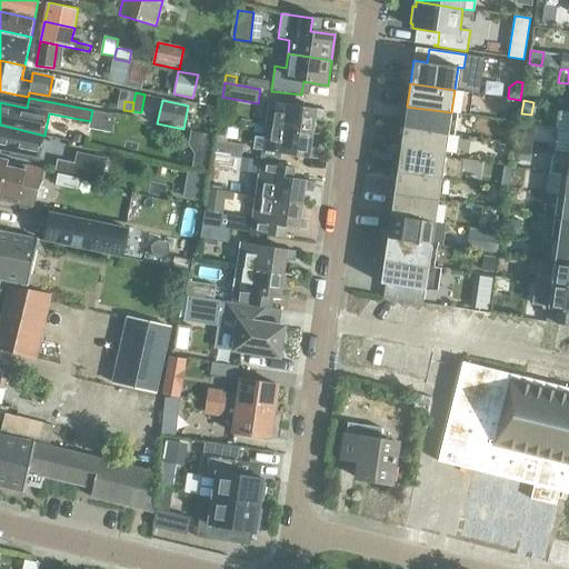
[(270,102),(267,127),(313,135),(316,117),(323,118),(325,110),(270,102)]
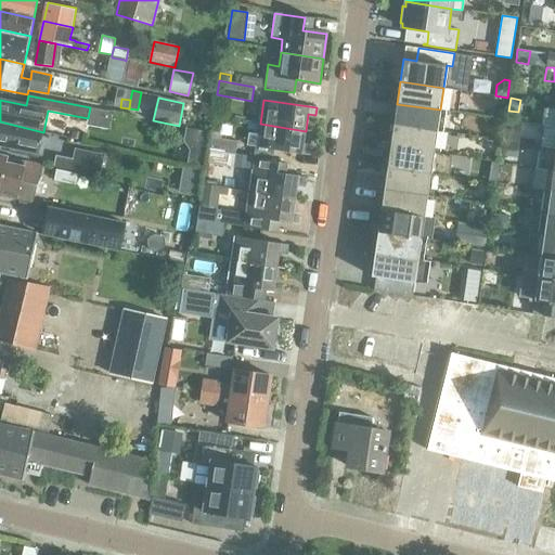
[(203,104),(201,113),(211,115),(213,106),(203,104)]
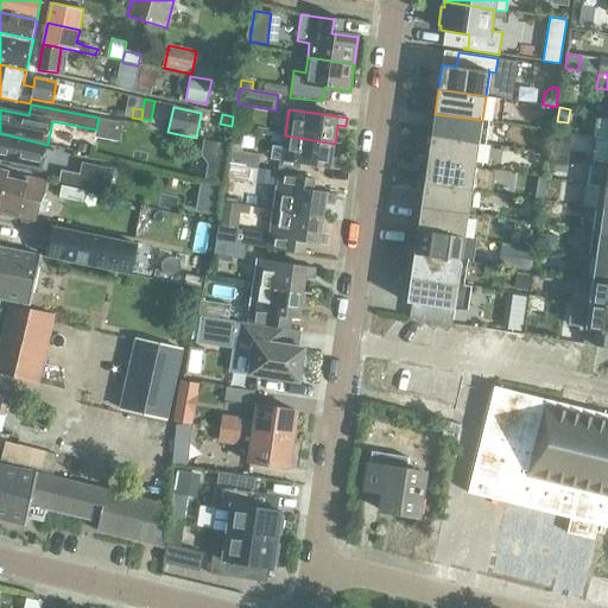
[(435,114),(431,138),(479,145),(482,120),(435,114)]
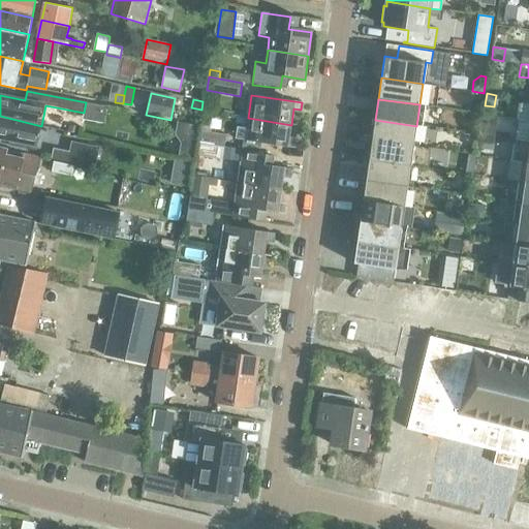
[(469,103),(469,112),(480,113),(481,105),(469,103)]
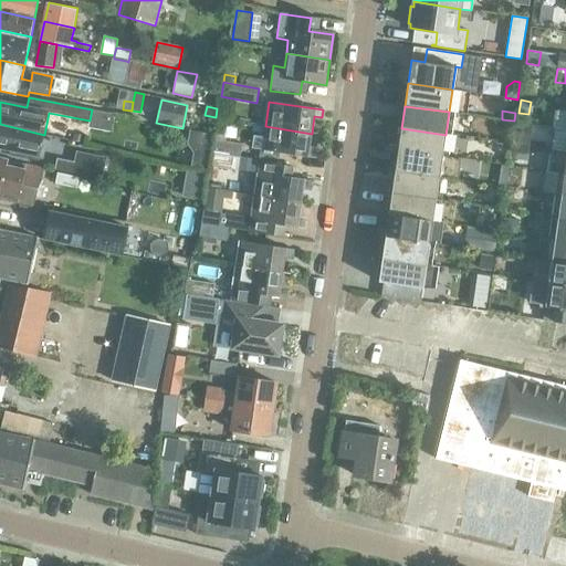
[(530,125),(516,123),(513,145),(526,146),(530,125)]
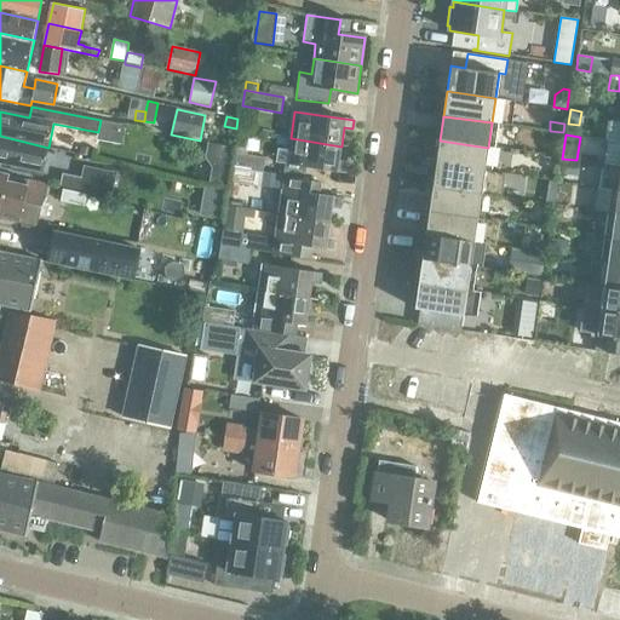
[(49,148),(0,136),(0,161),(12,164),(11,170),(42,177),(49,148)]
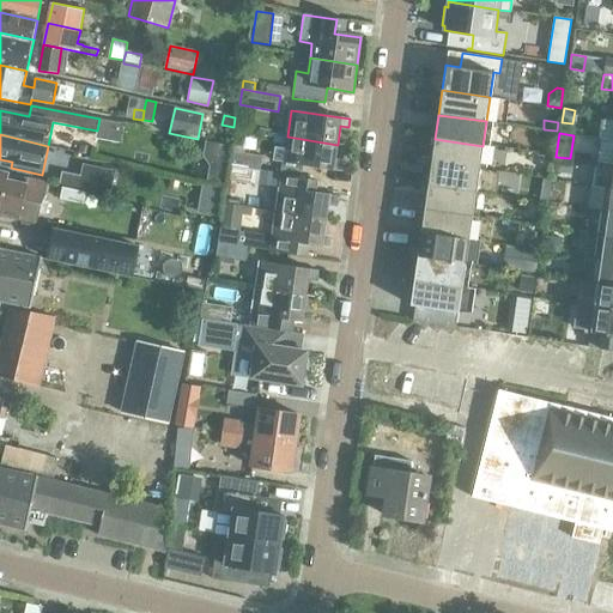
[(338,145),(287,137),(286,150),(269,147),(268,162),(341,173),(343,164),(334,163),(338,145)]
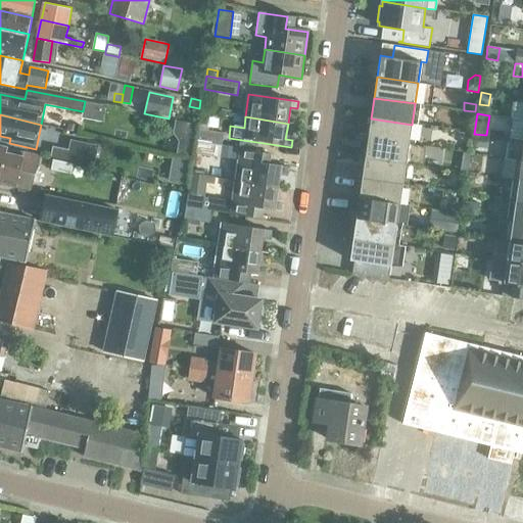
[(371,119),(368,138),(409,144),(412,125),(371,119)]
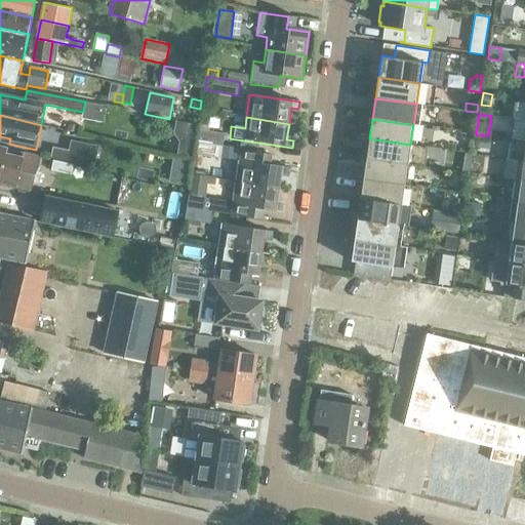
[(191,157),(197,125),(176,122),(174,134),(179,143),(177,155),(191,157)]
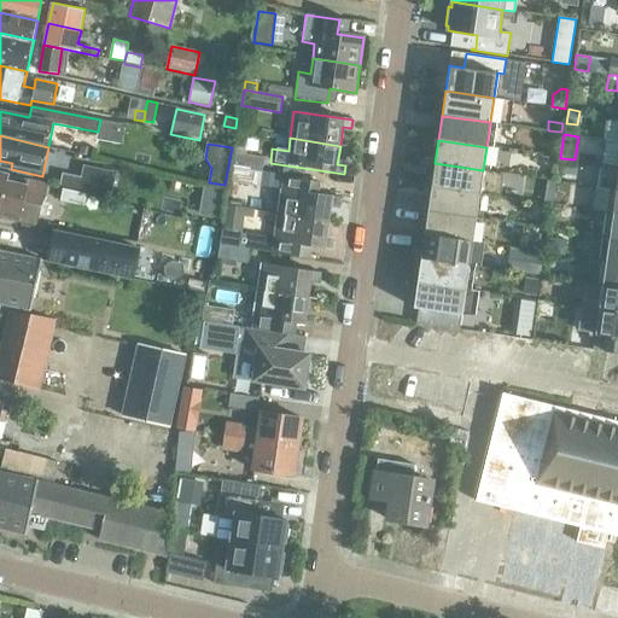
[(232,169),(262,173),(264,158),(234,153),(232,169)]
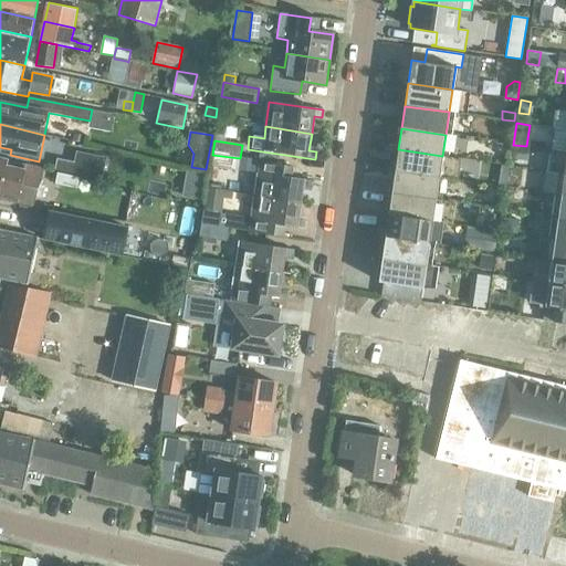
[(526,147),(514,146),(512,159),(525,160),(526,147)]
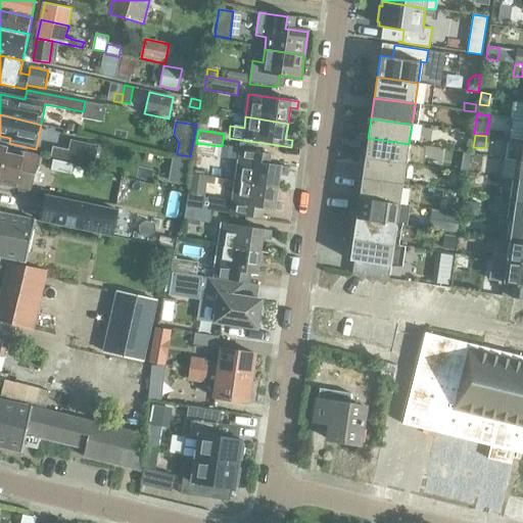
[(368,138),(366,157),(406,163),(423,165),(426,146),(409,144),(368,138)]
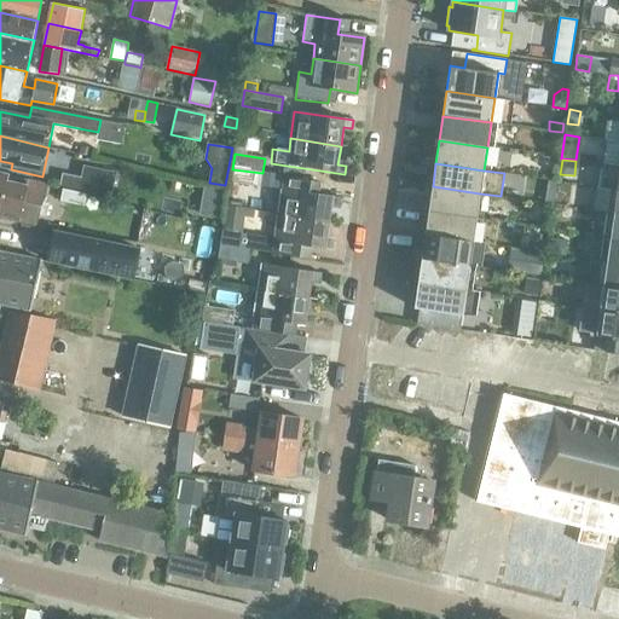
[(260,187),(262,173),(232,169),(231,184),(260,187)]
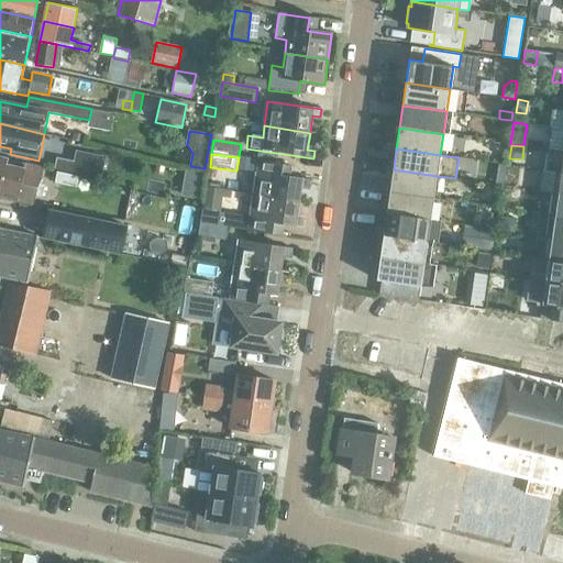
[(0,183),(2,173),(21,177),(26,176),(28,169),(42,173),(43,168),(0,157),(0,183)]
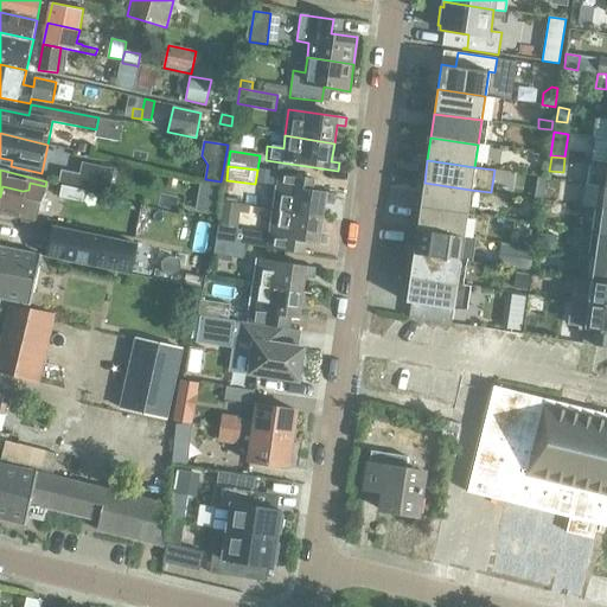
[(61,172),(59,181),(93,189),(95,179),(61,172)]
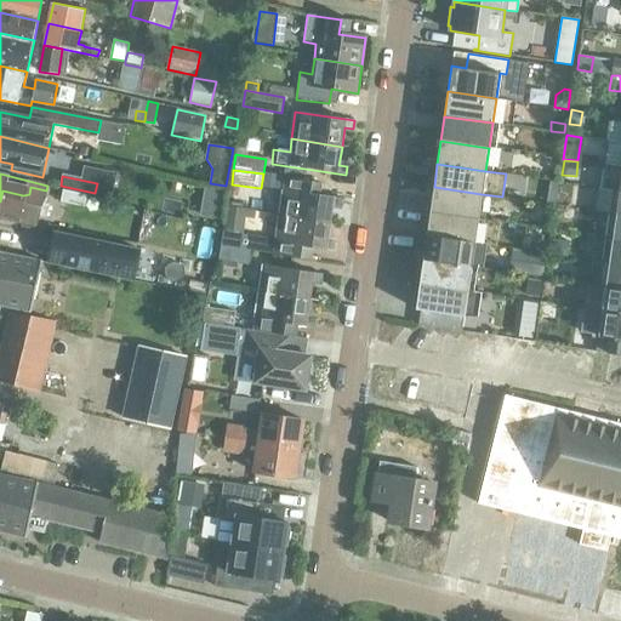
[(285,178),(280,217),(330,224),(334,205),(342,206),(343,198),(320,195),(322,184),(285,178)]
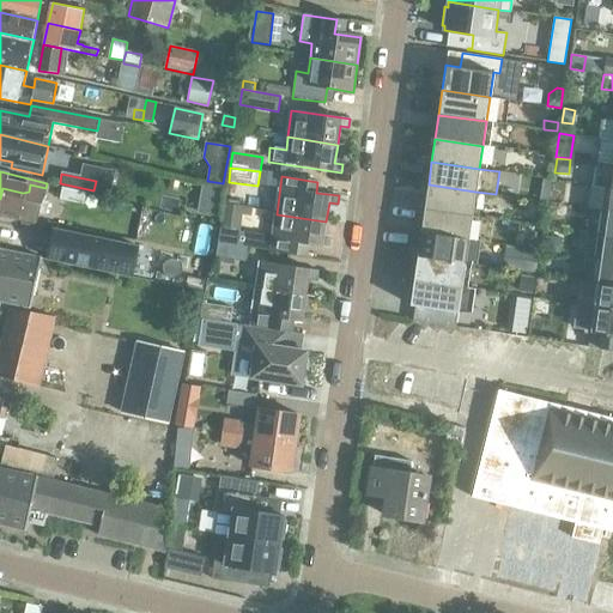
[(548,202),(552,181),(544,180),(540,200),(548,202)]
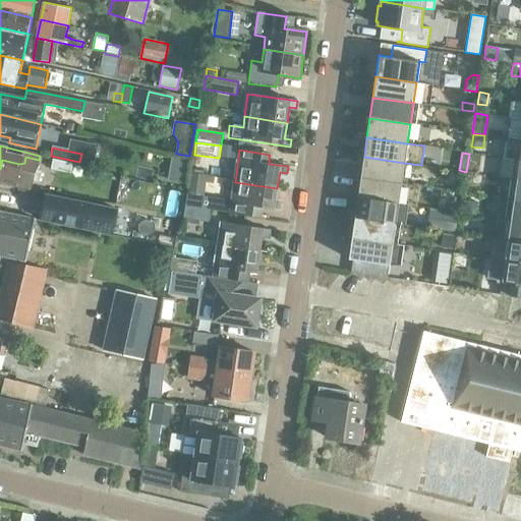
[(2,160),(0,169),(0,182),(18,187),(17,189),(27,191),(29,189),(31,190),(34,180),(38,182),(41,171),(36,170),(39,160),(25,157),(24,163),(19,164),(2,160)]
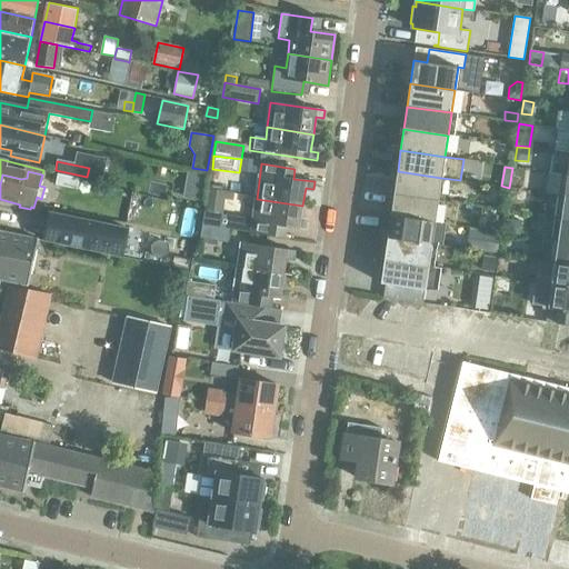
[(398,171),(395,195),(438,201),(441,178),(398,171)]
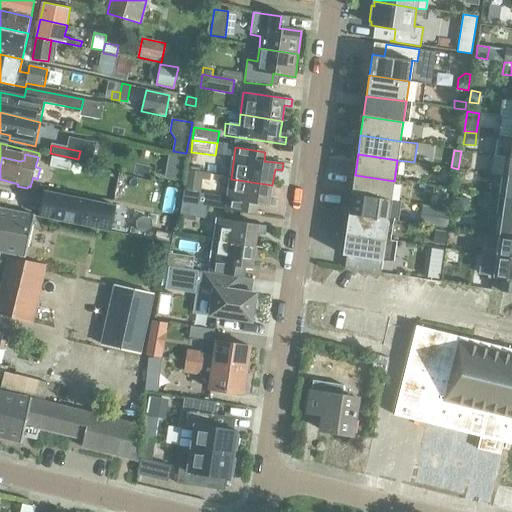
[(72,161),(52,157),(50,166),(70,170),(72,161)]
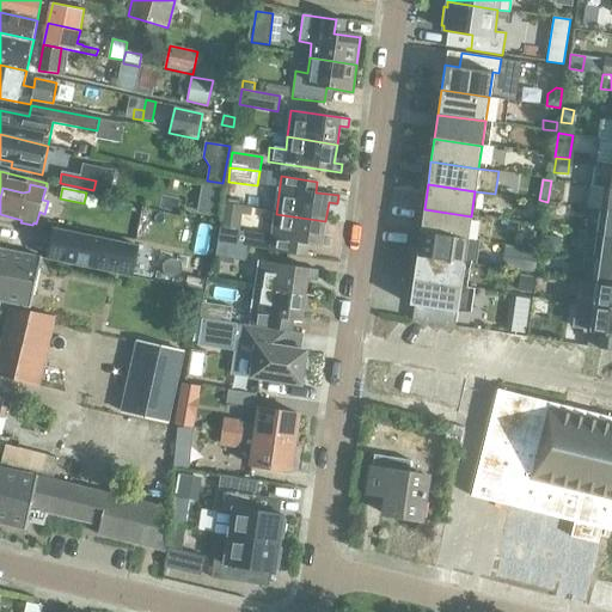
[(112,210),(114,201),(103,199),(102,208),(112,210)]
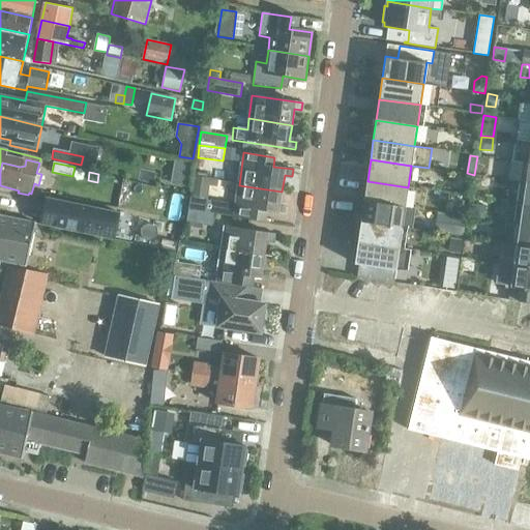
[(367,181),(364,202),(405,208),(408,187),(367,181)]
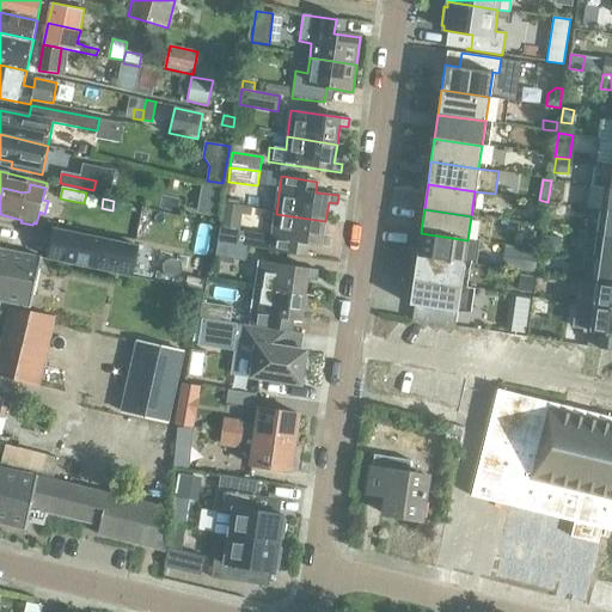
[(220,228),(218,244),(248,249),(307,257),(308,245),(330,249),(331,240),(323,239),(325,221),(276,214),(273,238),(249,234),(249,233),(220,228)]
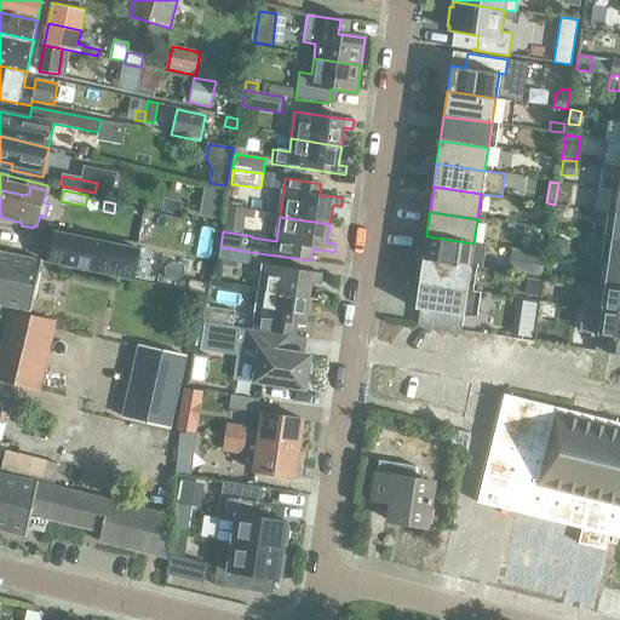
[(53,231),(49,260),(135,279),(139,250),(53,231)]
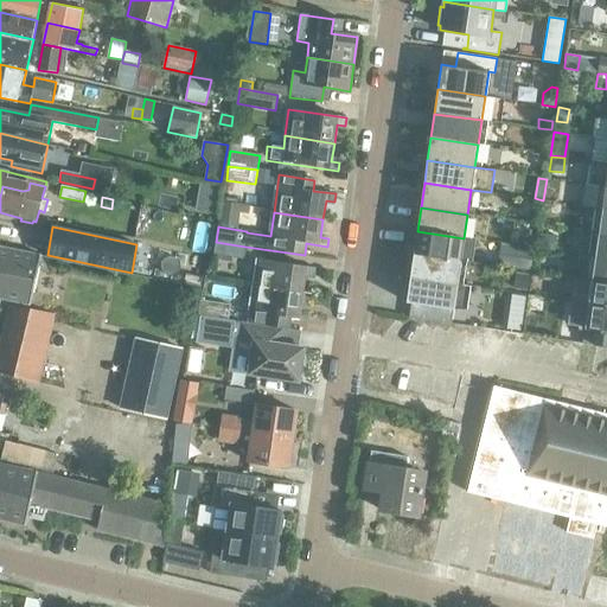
[(417,231),(414,255),(461,262),(464,238),(417,231)]
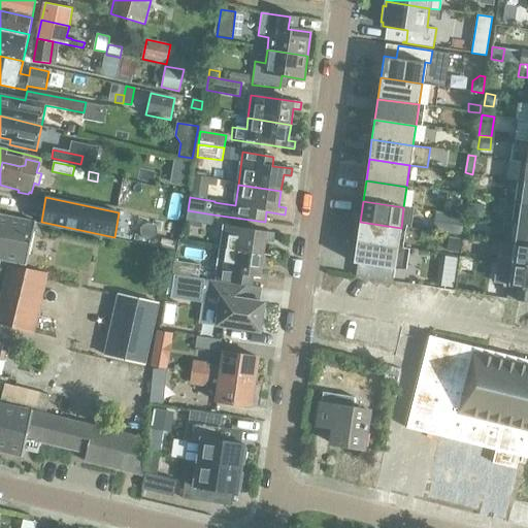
[(527,203),(521,202),(518,223),(527,224),(527,203)]
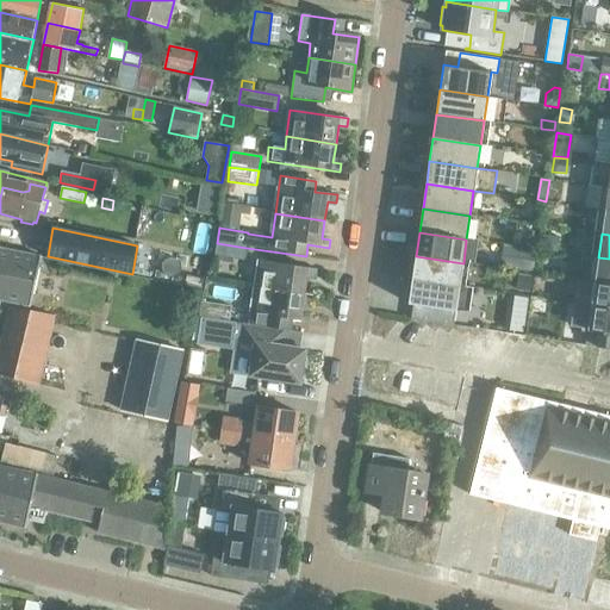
[(554,237),(542,236),(541,250),(552,251),(554,237)]
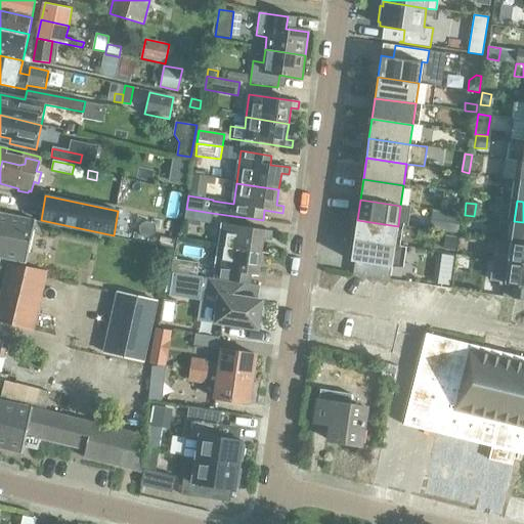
[(212,213),(186,209),(184,220),(210,224),(212,213)]
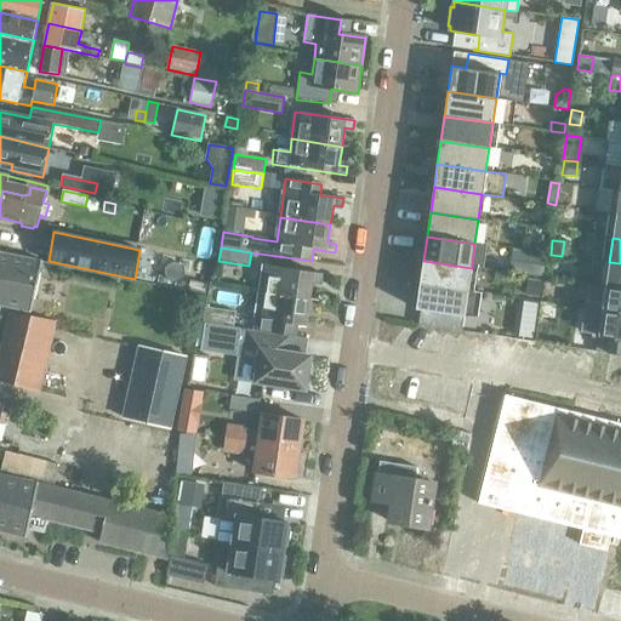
[(0,305),(32,311),(43,261),(0,251),(0,305)]
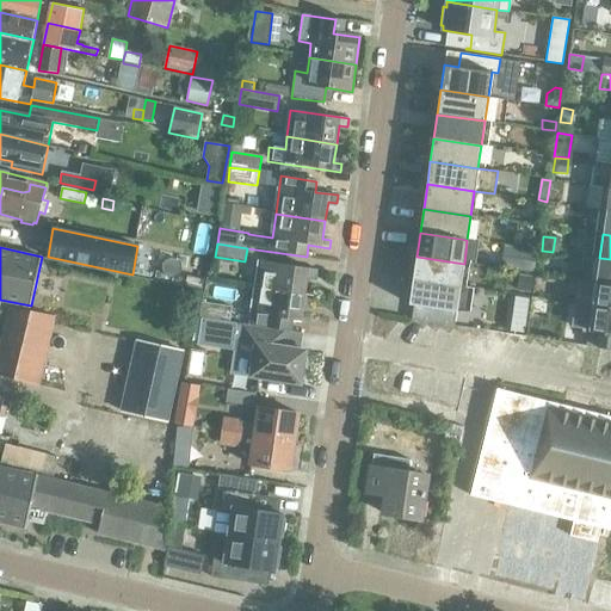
[(514,270),(535,272),(537,252),(518,248),(514,270)]
